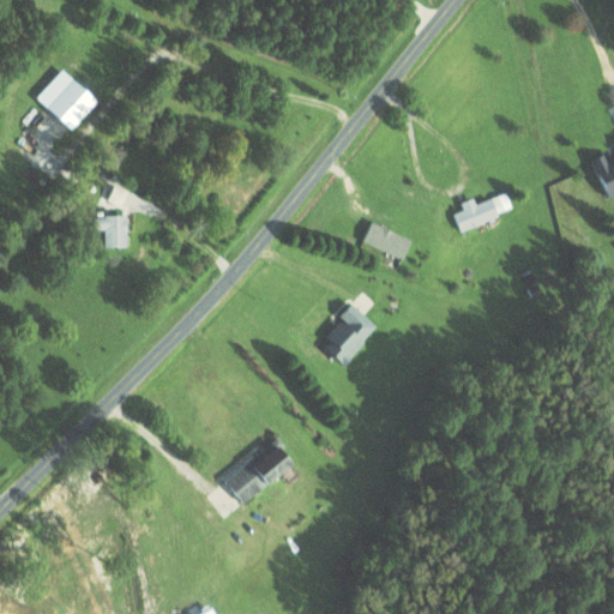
[(72,130),(100,101),(76,78),(48,106),(72,130)]
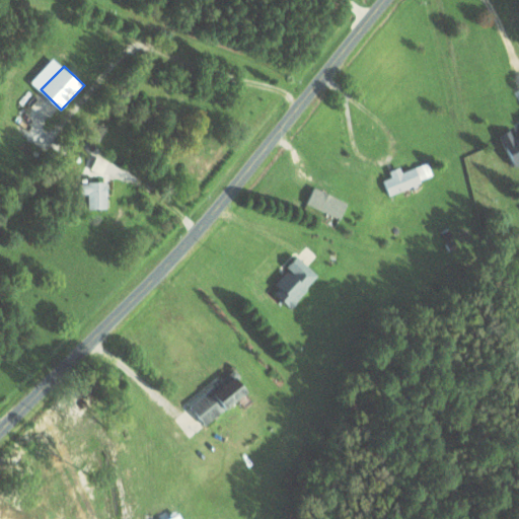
[(518,132),(514,135),(512,130),(502,134),(514,165),(518,163),(518,132)]
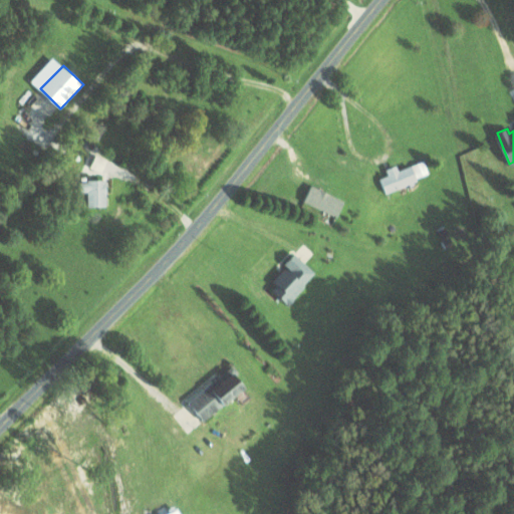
[(107,160),(96,155),(90,168),(102,172),(107,160)]
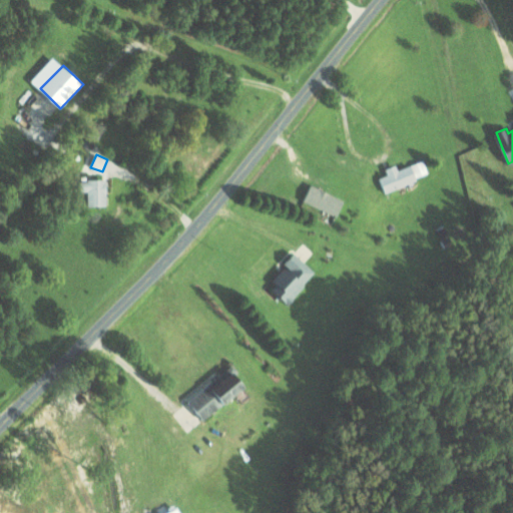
[(399,168),(397,164),(386,168),(388,175),(381,177),(385,190),(429,176),(424,160),(399,168)]
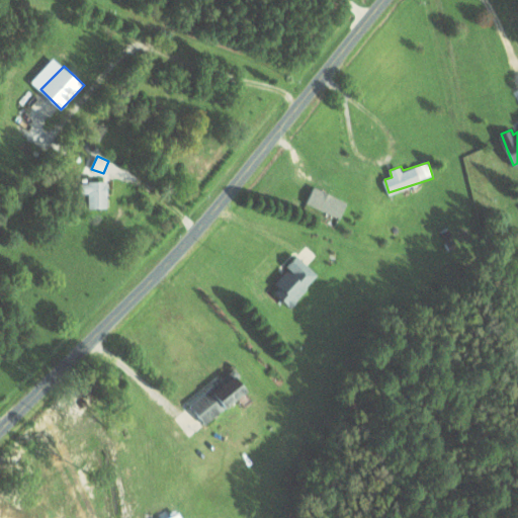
[(81,182),(81,193),(89,193),(89,208),(108,208),(108,181),(81,182)]
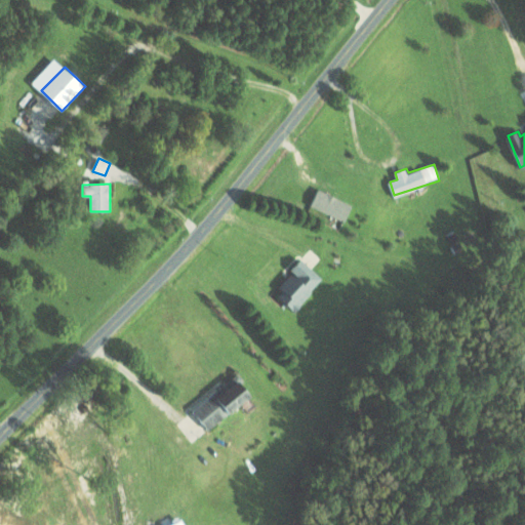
[(354,205),(318,189),(311,205),(346,221),(354,205)]
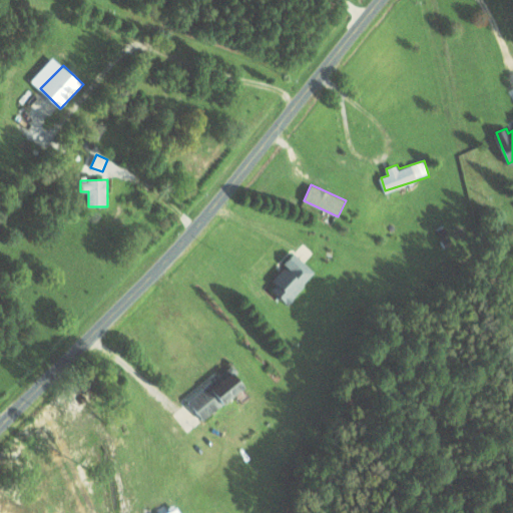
[(317,272),(296,254),(269,288),(289,305),(317,272)]
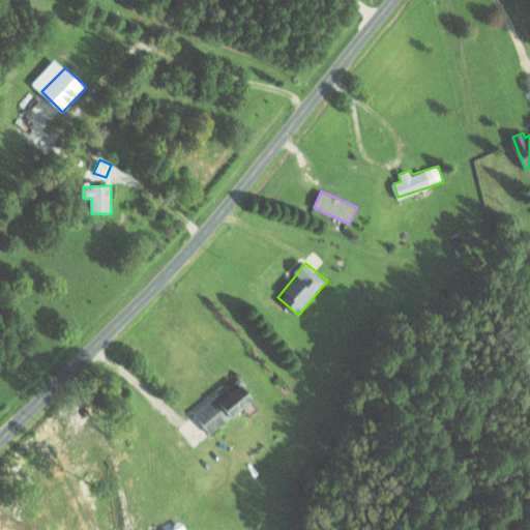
[(256,400),(239,379),(195,414),(211,435),(256,400)]
